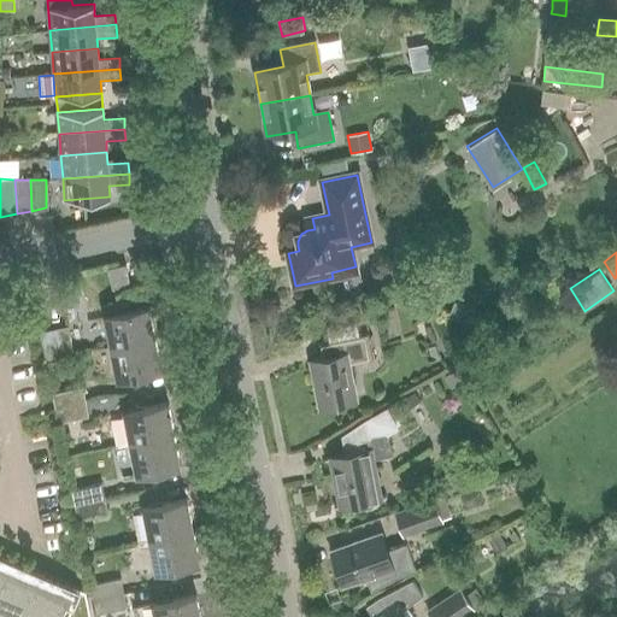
[(466,323),(471,307),(454,301),(448,317),(466,323)]
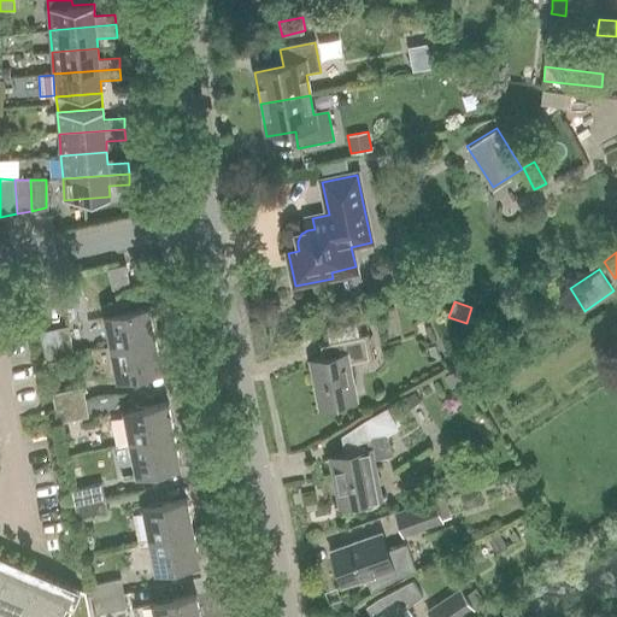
[(105,316),(111,347),(154,339),(148,307),(105,316)]
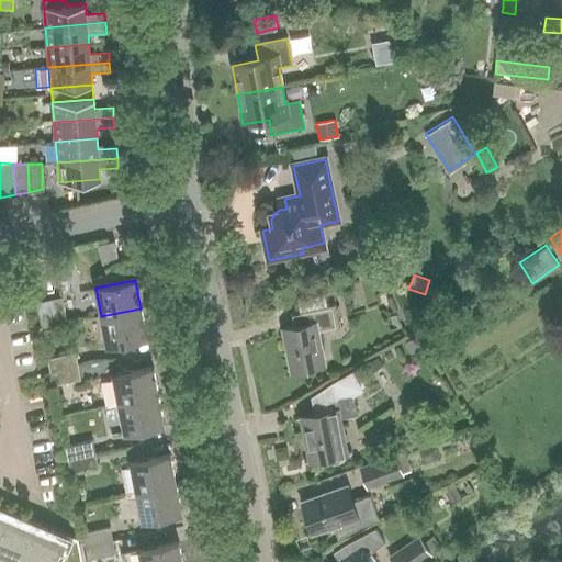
[(36,302),(42,327),(67,323),(62,296),(36,302)]
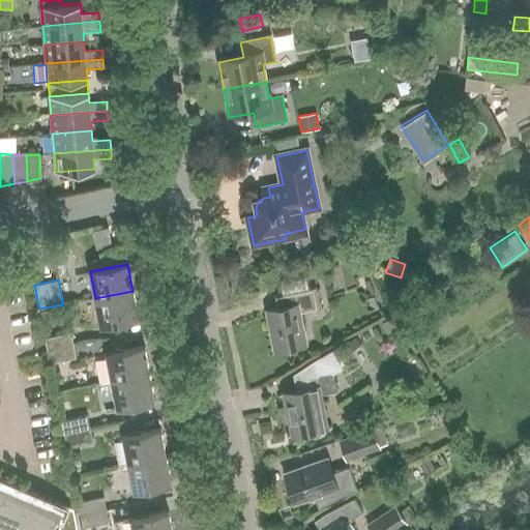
[(317,288),(283,294),(286,307),(267,311),(274,351),(306,345),(299,310),(320,305),(321,310),(317,288)]
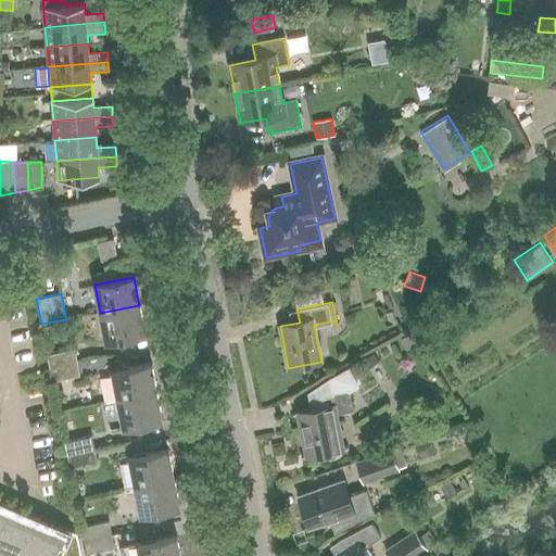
[(139,305),(100,313),(105,340),(144,332),(139,305)]
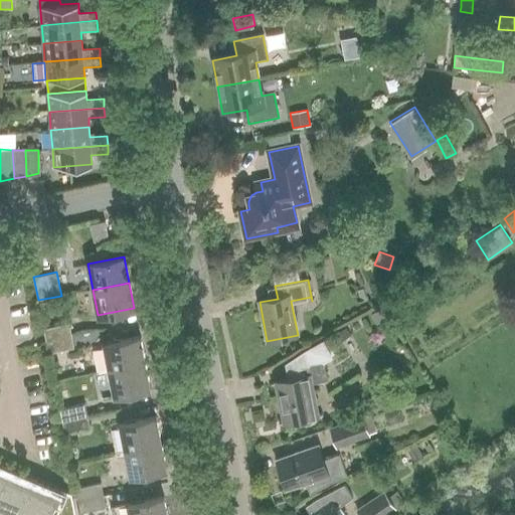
[(376,323),(387,316),(382,308),(371,315),(376,323)]
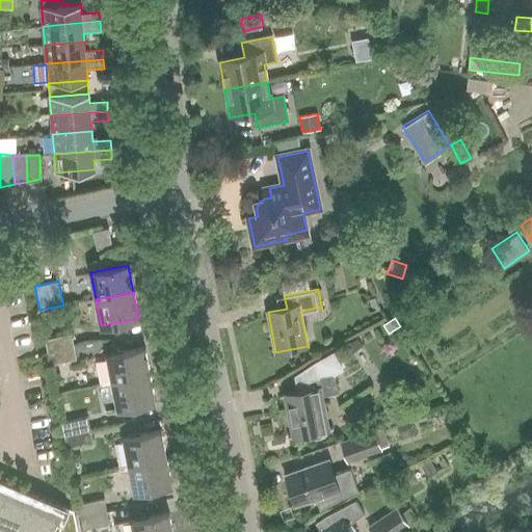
[(48,351),(75,346),(72,334),(46,339),(48,351)]
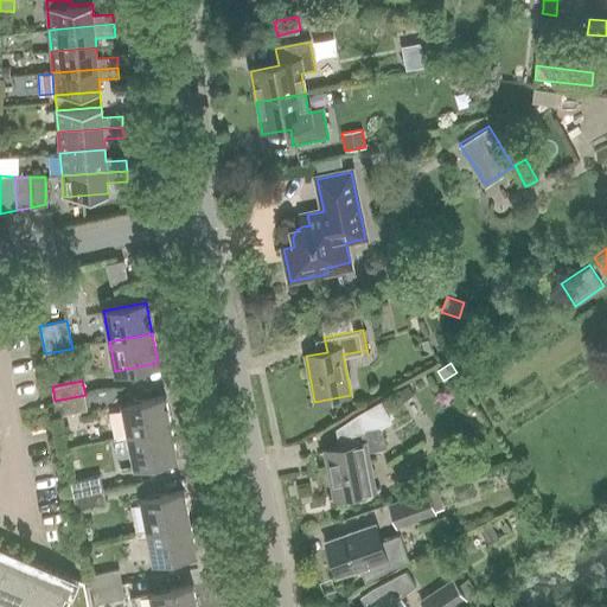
[(408,385),(394,394),(400,403),(414,395),(408,385)]
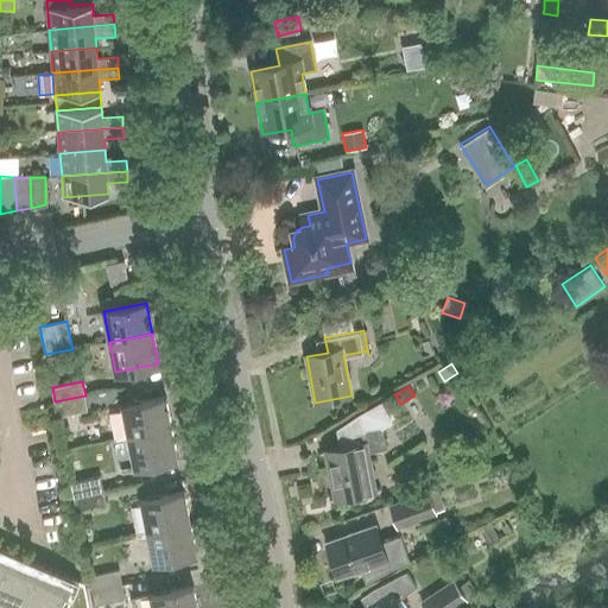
[(86,396),(55,401),(58,417),(88,410),(86,396)]
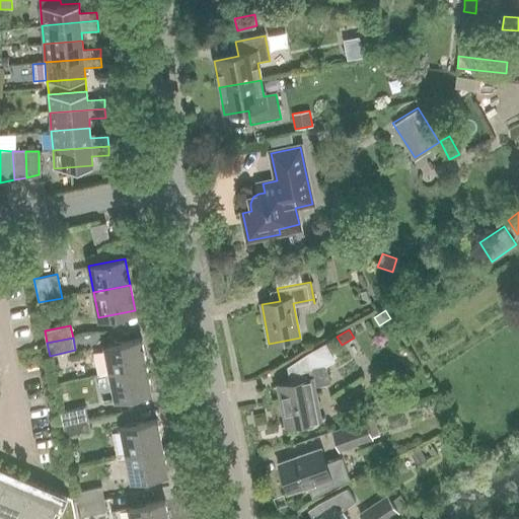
[(104,347),(109,374),(146,367),(141,340),(104,347)]
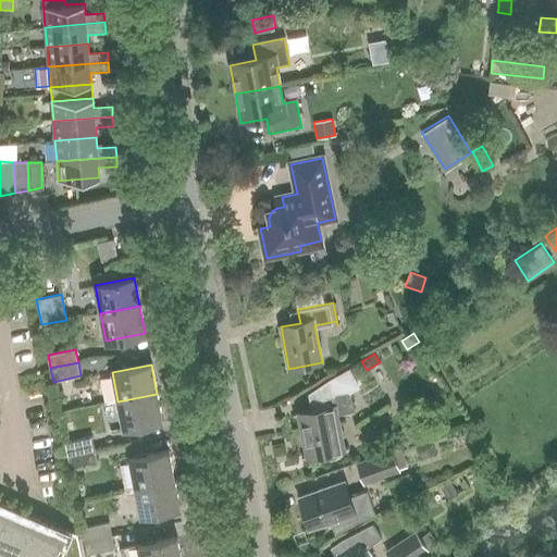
[(312,411),(294,416),(294,417),(298,416),(307,457),(302,458),(302,459),(349,449),(349,448),(345,449),(338,416),(354,411),(349,390),(358,385),(348,369),(309,392),(312,411)]
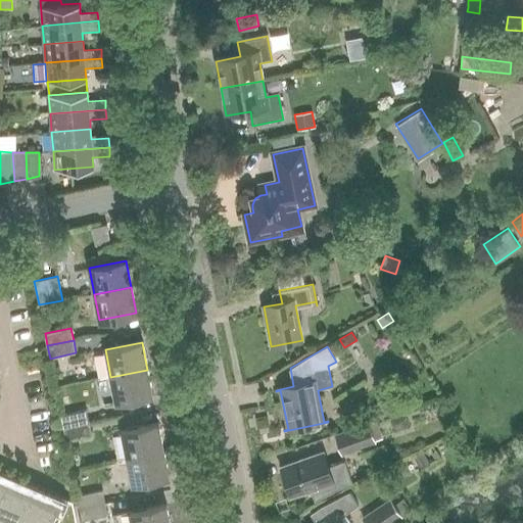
[(147,370),(110,377),(115,402),(153,395),(147,370)]
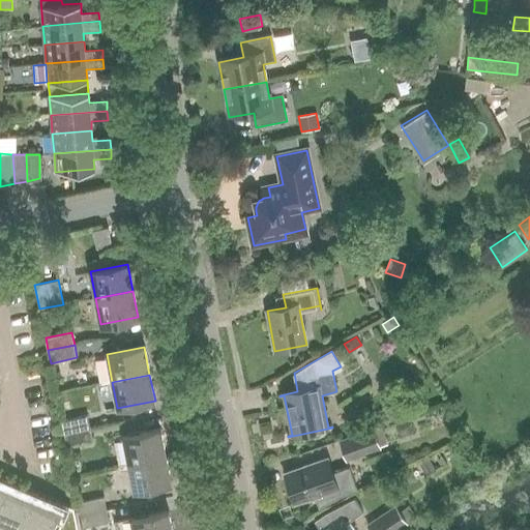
[(64,433),(90,428),(87,415),(61,420),(64,433)]
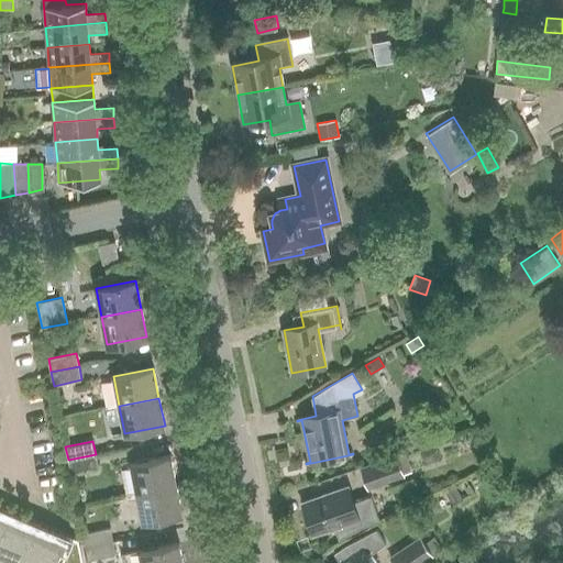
[(422,448),(420,453),(422,460),(428,462),(434,460),(437,454),(434,449),(429,445),(422,448)]
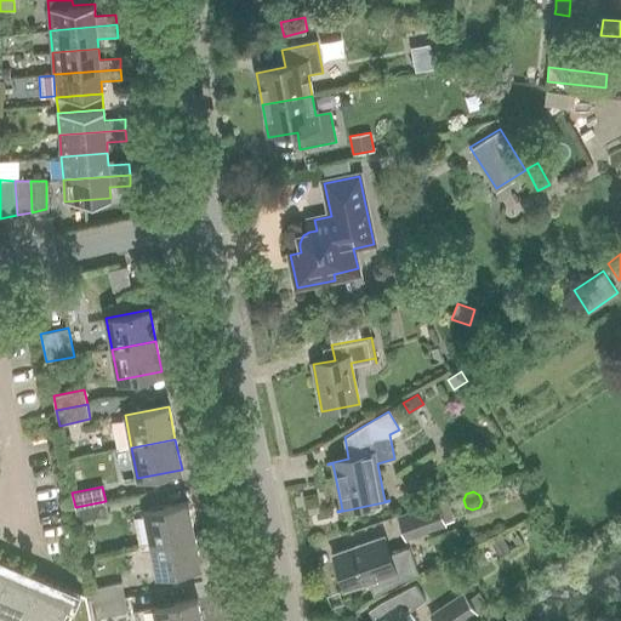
[(446,499),(397,514),(405,539),(446,525),(445,522),(453,519),(446,499)]
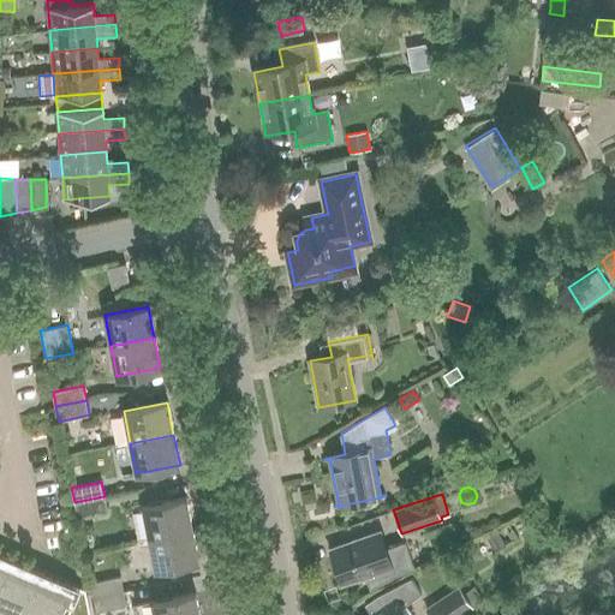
[(105,496),(75,502),(77,517),(107,511),(105,496)]
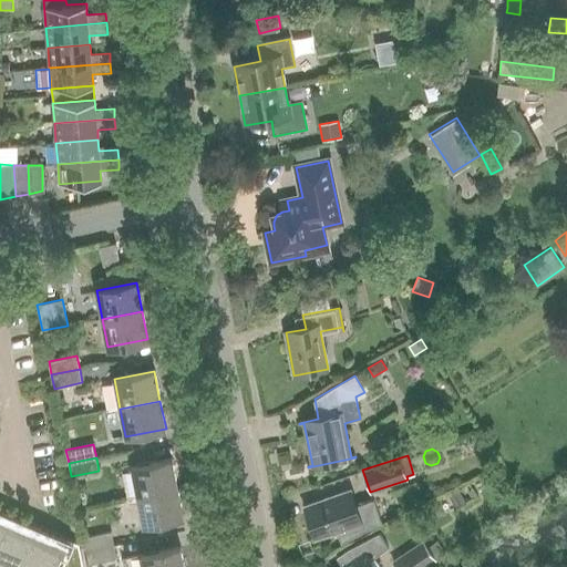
[(132,466),(137,495),(177,487),(172,460),(132,466)]
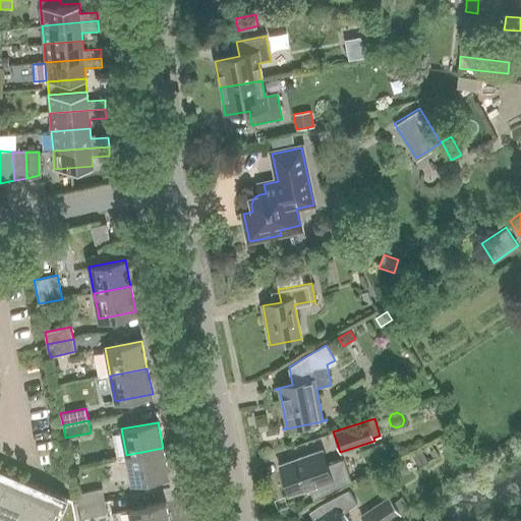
[(163,448),(126,455),(131,482),(168,475),(163,448)]
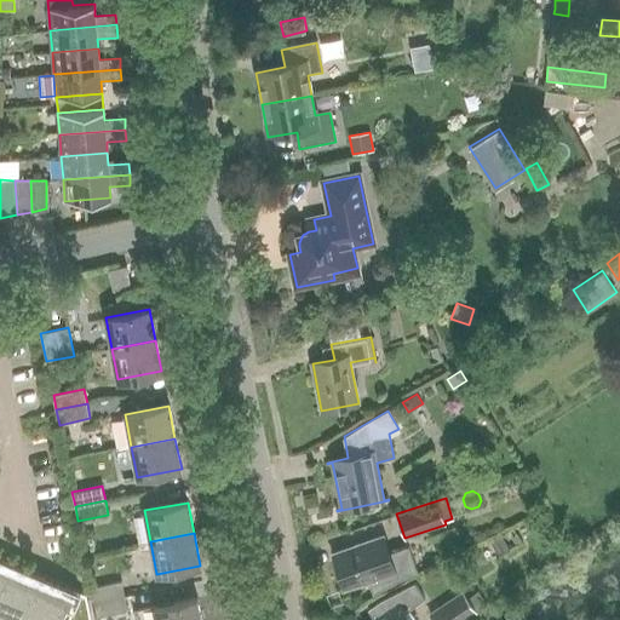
[(509,549),(499,533),(488,540),(498,556),(509,549)]
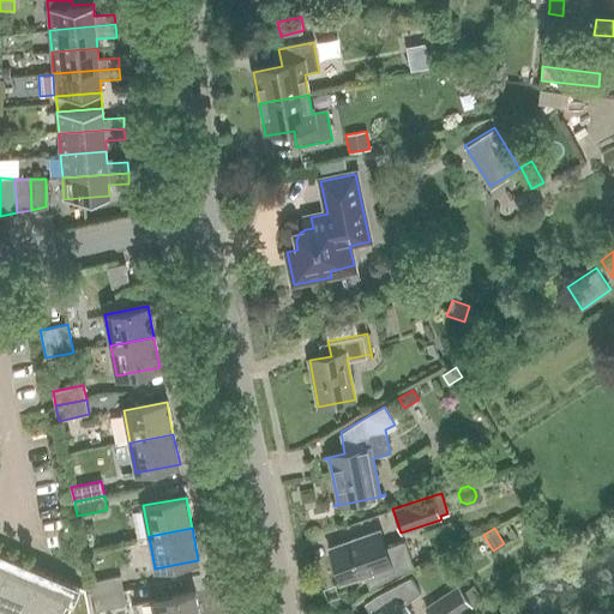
[(342,584),(365,576),(369,589),(414,566),(404,541),(385,548),(379,531),(330,549),(342,584)]
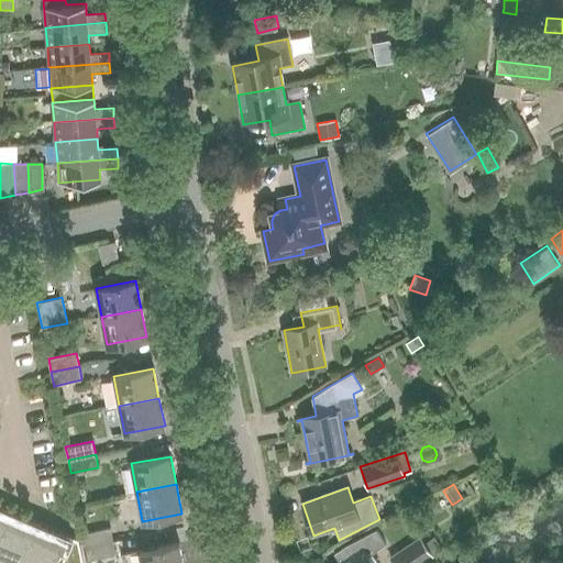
[(0,562),(79,562),(77,540),(76,540),(0,506),(0,562)]
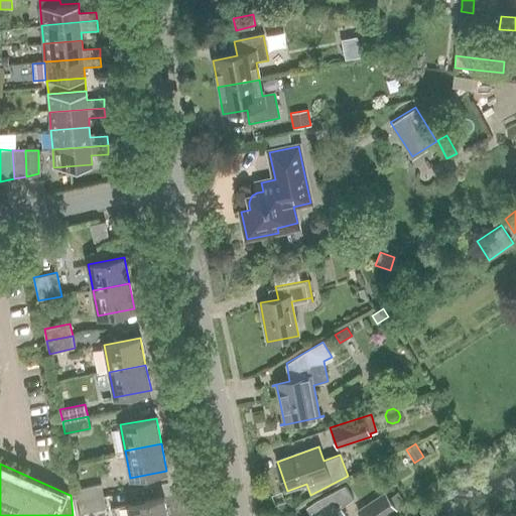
[(76,488),(79,500),(103,496),(101,483),(76,488)]
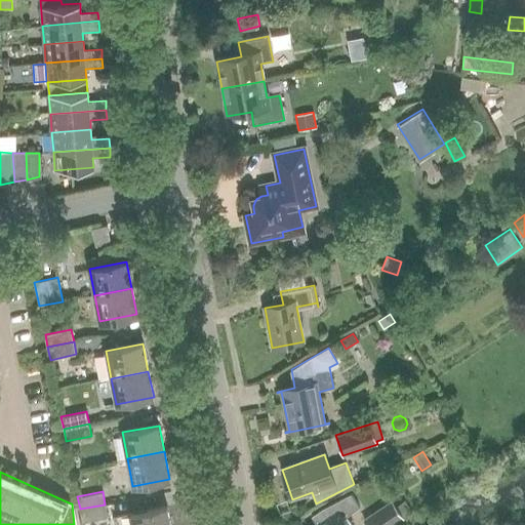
[(347,524),(344,519),(359,508),(351,494),(323,509),(311,517),(317,524),(316,524),(347,524)]
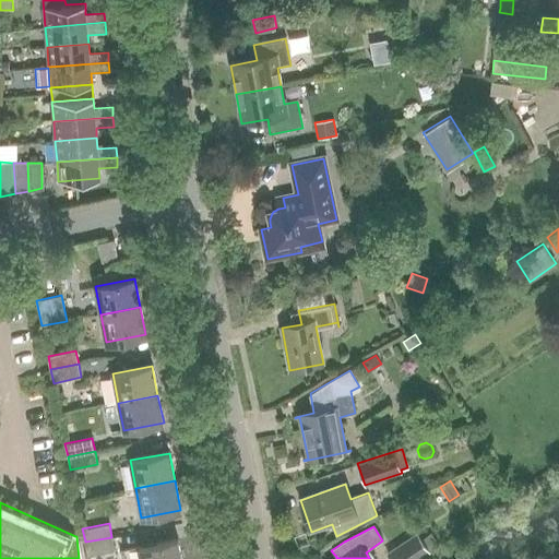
[(421,539),(417,533),(387,552),(390,558),(418,558),(440,546),(431,533),(421,539)]
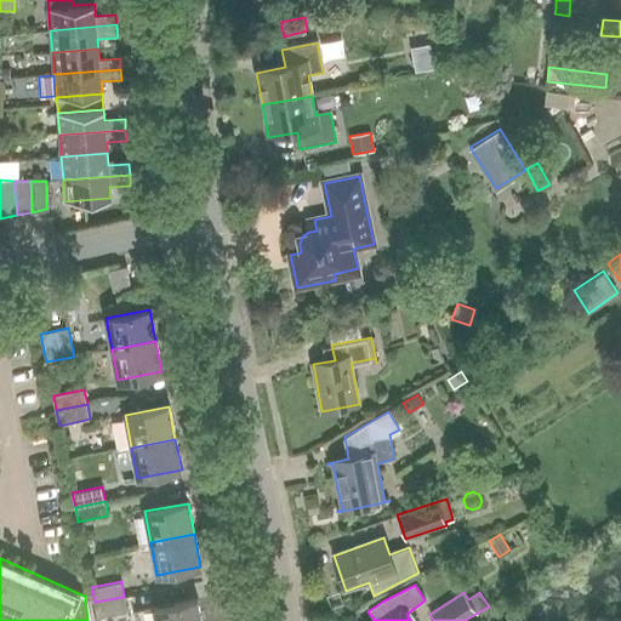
[(127,610),(124,597),(95,602),(97,616),(127,610)]
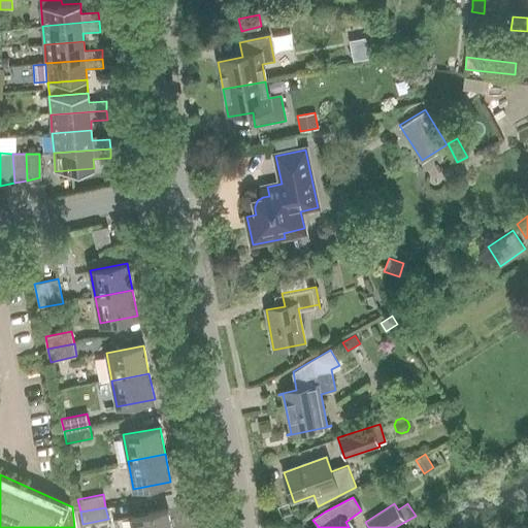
[(131,517),(132,527),(171,527),(168,509),(131,517)]
